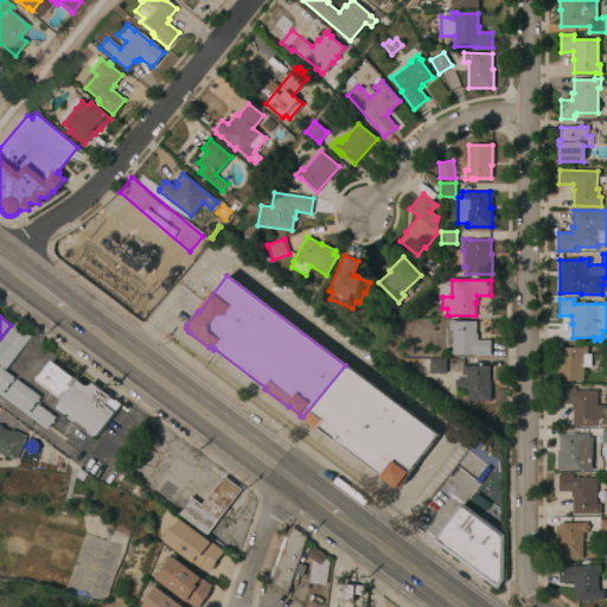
[(18,323),(32,333),(5,369),(0,365),(0,368),(13,377),(2,391),(5,394),(16,379),(39,397),(29,410),(31,413),(37,404),(55,417),(45,430),(0,395),(0,338),(11,325),(14,319),(16,320),(18,323)]
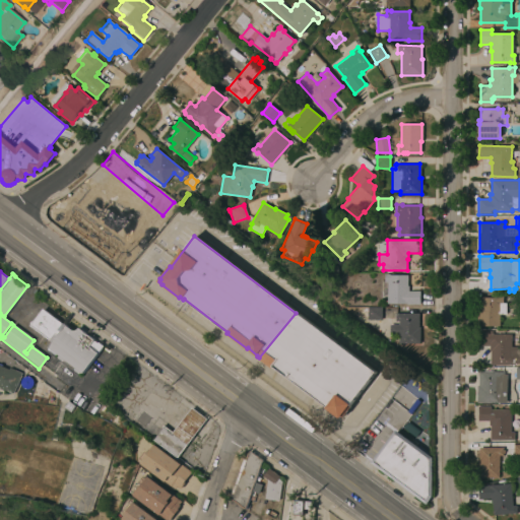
[(419,305),(406,305),(406,304),(387,304),(387,298),(381,298),(381,281),(384,281),(384,274),(389,274),(389,275),(407,275),(407,286),(408,286),(408,291),(419,291),(419,305)]
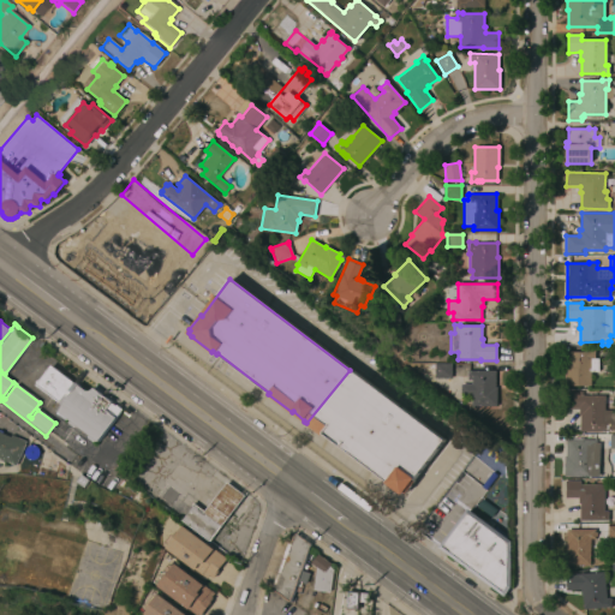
[(593,359),(598,359),(598,372),(591,372),(591,387),(566,386),(566,352),(587,352),(587,351),(595,351),(593,359)]
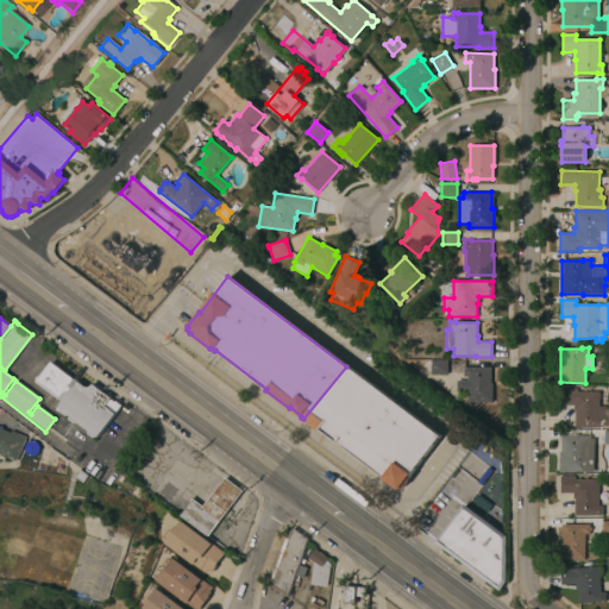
[(447,360),(447,375),(431,375),(431,360),(447,360)]
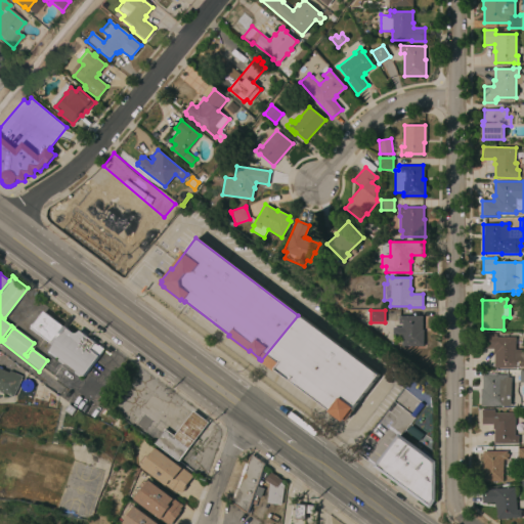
[(49,343),(31,328),(43,311),(64,328),(66,326),(73,333),(75,334),(76,333),(78,332),(79,331),(98,345),(98,344),(104,349),(83,376),(81,375),(80,377),(77,375),(74,373),(76,370),(64,362),(62,364),(57,360),(59,358),(57,356),(55,358),(47,352),(52,346),(49,343)]
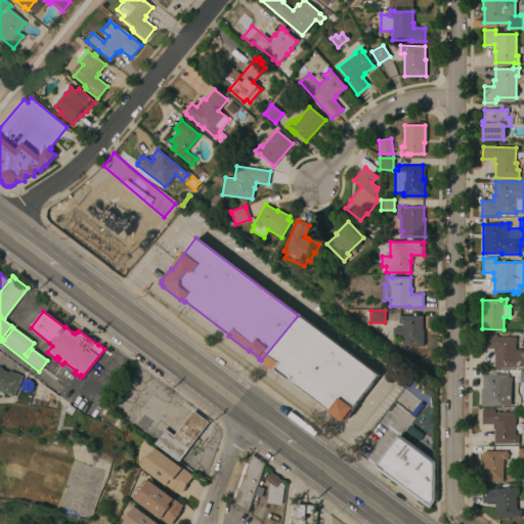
[(298,315),(340,346),(304,391),(275,368),(274,370),(261,360),(298,315)]
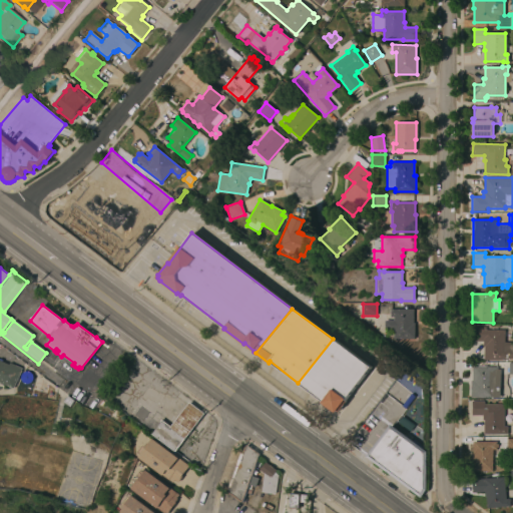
[(413,310),(413,323),(414,323),(414,339),(394,340),(394,332),(385,332),(385,317),(390,316),(390,310),(413,310)]
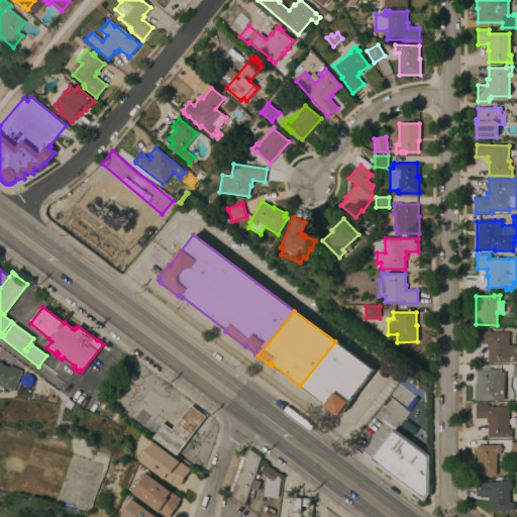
[(516,357),(511,357),(511,364),(488,364),(488,349),(486,349),(487,344),(475,344),(476,329),(489,329),(489,333),(508,333),(508,345),(516,345),(516,357)]
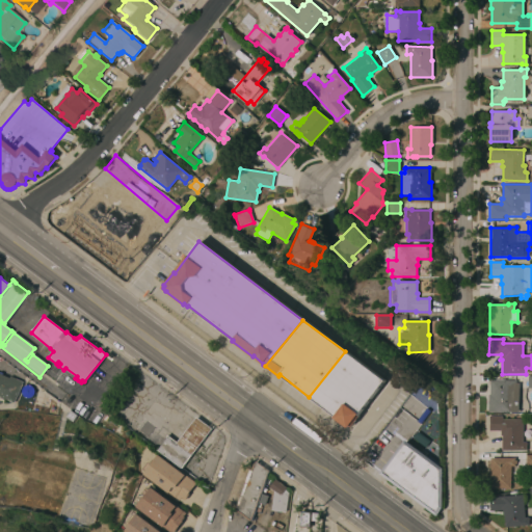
[(337,421),(336,420),(337,419),(335,418),(336,417),(309,397),(345,351),(375,374),(337,421)]
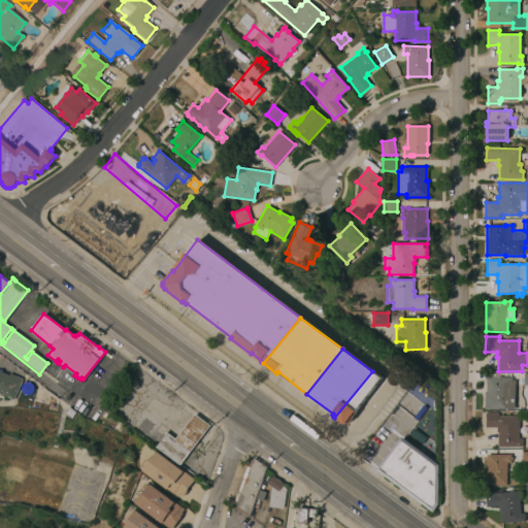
[(0,370),(8,374),(9,373),(15,375),(11,385),(3,382),(0,388),(0,370)]
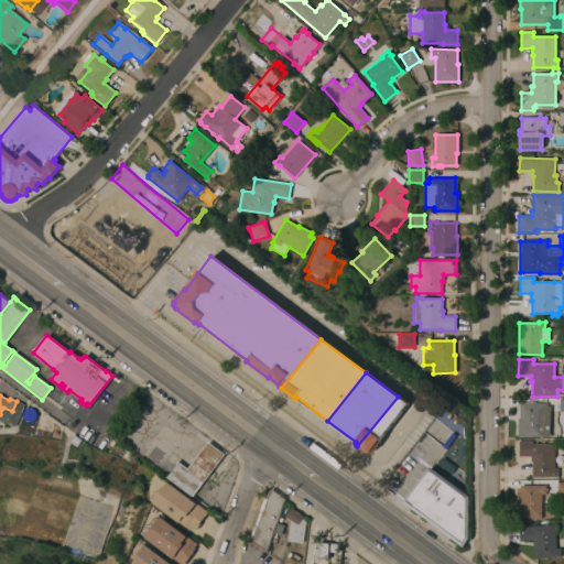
[(407,403),(380,438),(381,438),(380,441),(381,441),(372,452),(371,452),(370,454),(362,448),(361,449),(357,446),(398,397),(407,403)]
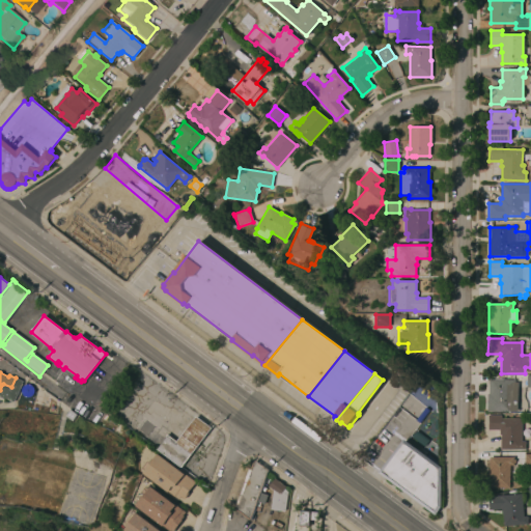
[(518,412),(487,412),(487,394),(488,394),(490,380),(514,381),(513,383),(518,383),(518,412)]
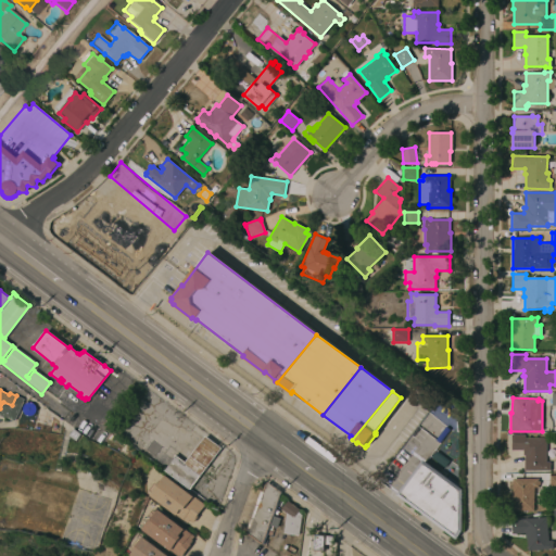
[(545,462),(550,462),(550,471),(523,470),(525,456),(522,456),(522,451),(510,451),(512,434),(525,434),(525,438),(546,439),(545,462)]
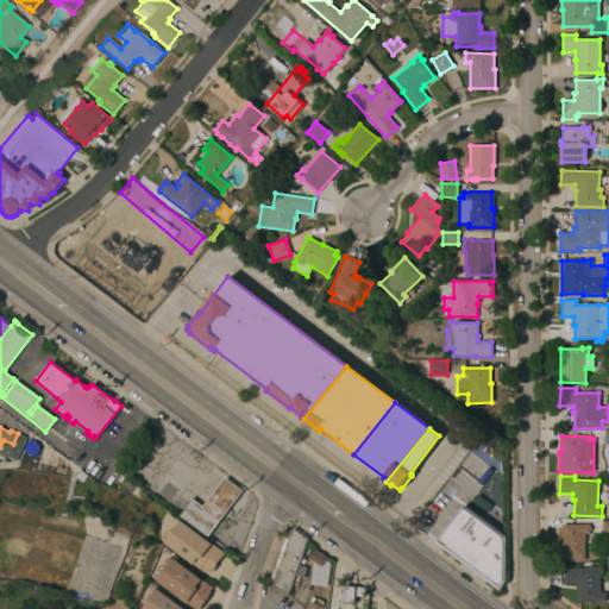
[(207,537),(180,515),(192,498),(202,507),(224,478),(242,491),(207,537)]
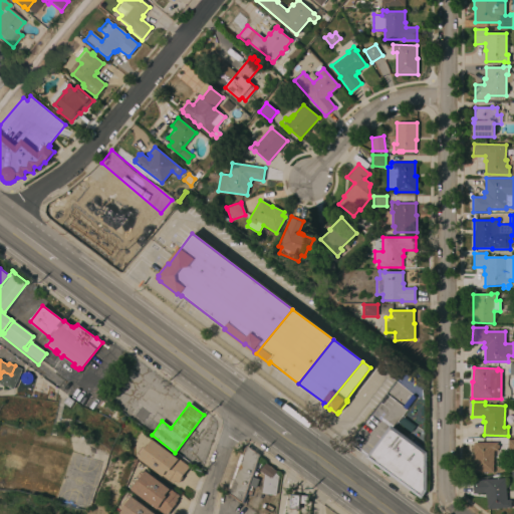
[(398,424),(403,417),(415,427),(410,433),(398,424)]
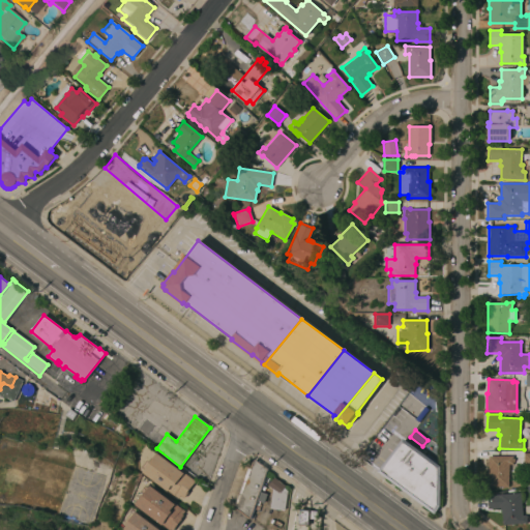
[(378,472),(403,439),(440,467),(440,506),(434,513),(378,472)]
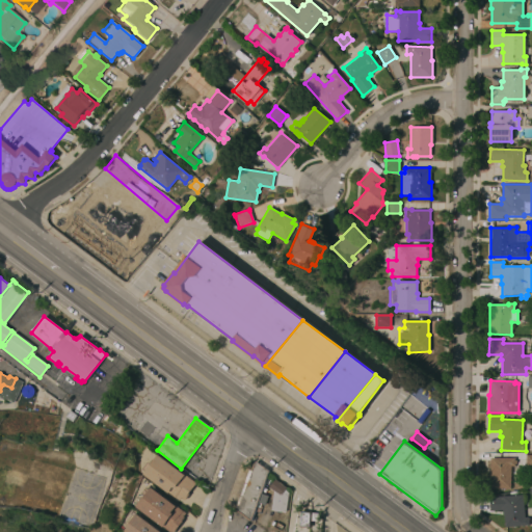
[(181,502),(195,483),(157,455),(142,474),(181,502)]
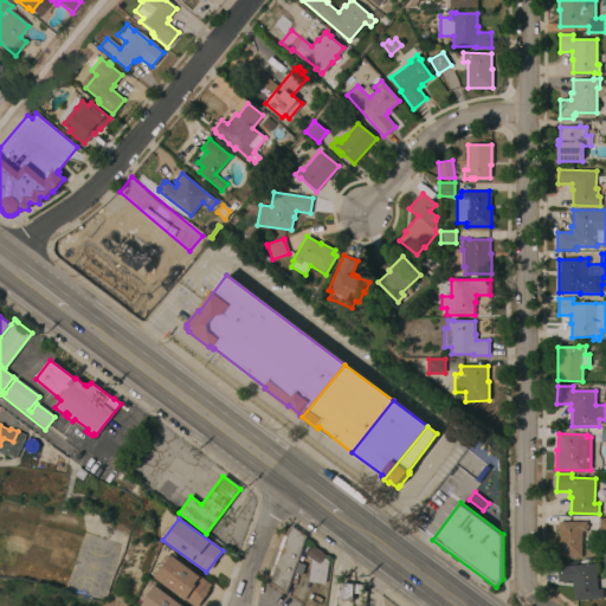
[(587,528),(586,528),(586,532),(581,532),(581,558),(556,558),(556,539),(558,539),(558,522),(586,522),(586,524),(587,524),(587,528)]
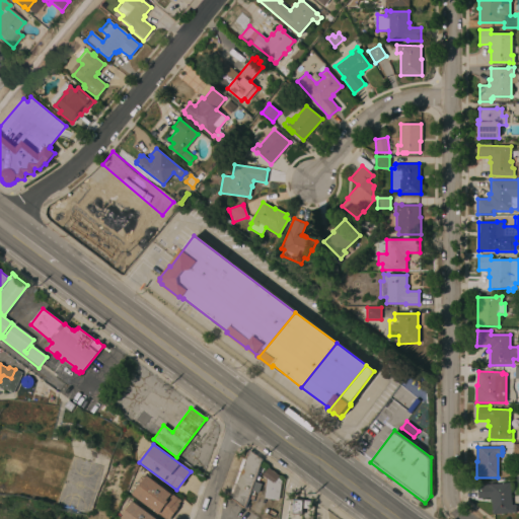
[(245,508),(232,498),(232,497),(230,496),(242,458),(245,459),(249,451),(262,460),(245,508)]
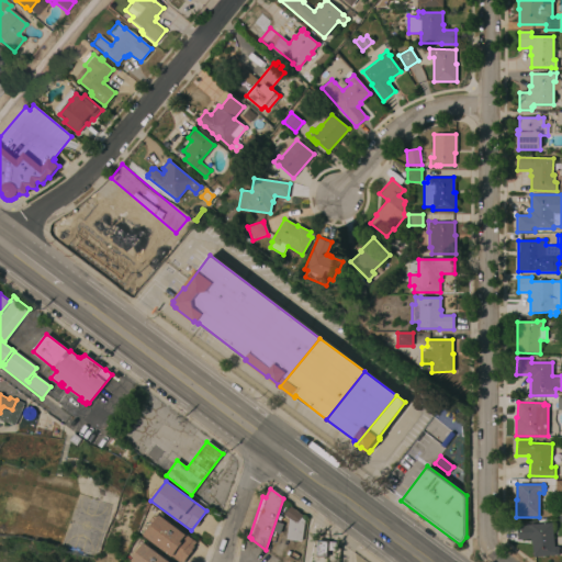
[(304,519),(301,541),(287,539),(289,519),(283,515),(290,506),(302,515),(301,517),(304,519)]
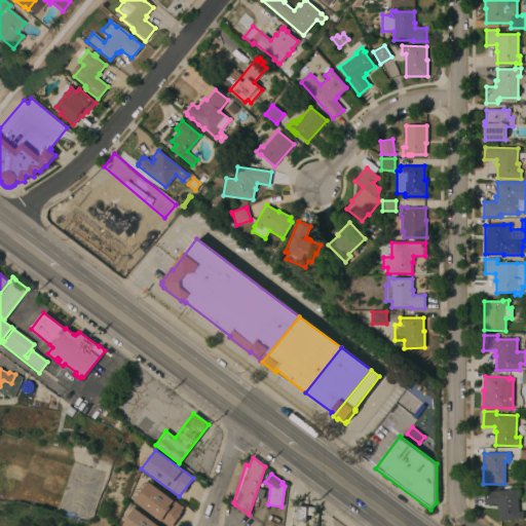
[(183,505),(147,483),(135,503),(171,525),(183,505)]
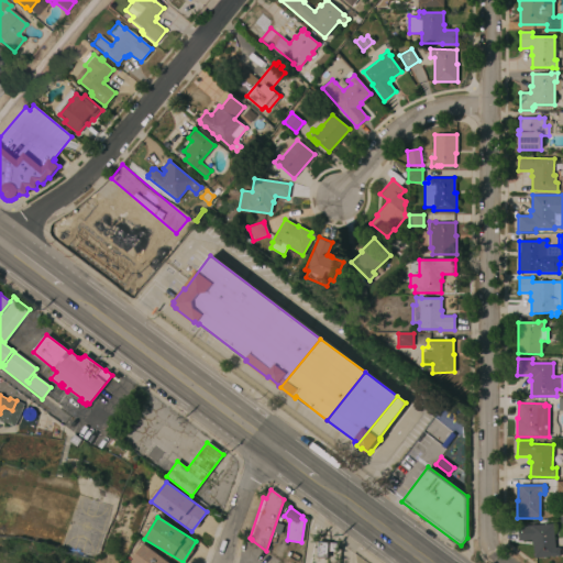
[(555,548),(559,548),(559,549),(560,549),(560,551),(559,551),(560,556),(533,559),(533,545),(531,545),(531,540),(518,541),(517,527),(553,523),(555,548)]
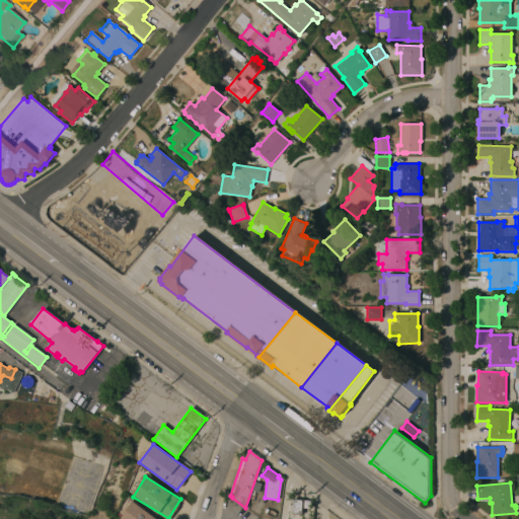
[(310,501),(309,508),(307,508),(303,508),(303,514),(292,513),(293,498),(304,499),(304,500),(307,501),(310,501)]
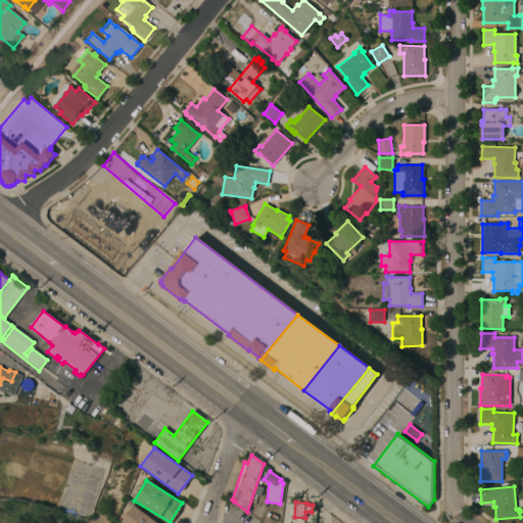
[(159,522),(124,522),(123,522),(135,505),(159,522)]
